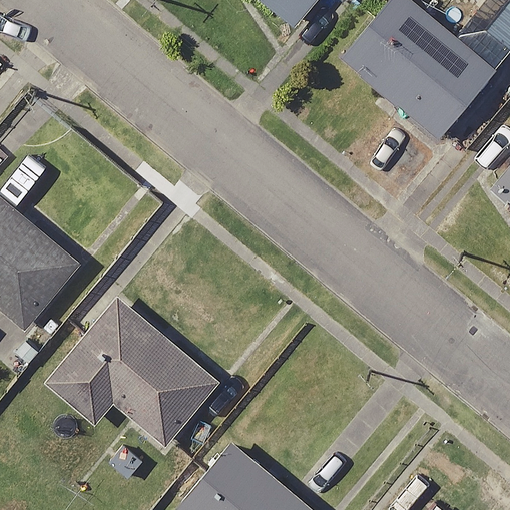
[(317,0),(262,0),(295,27),(317,0)]
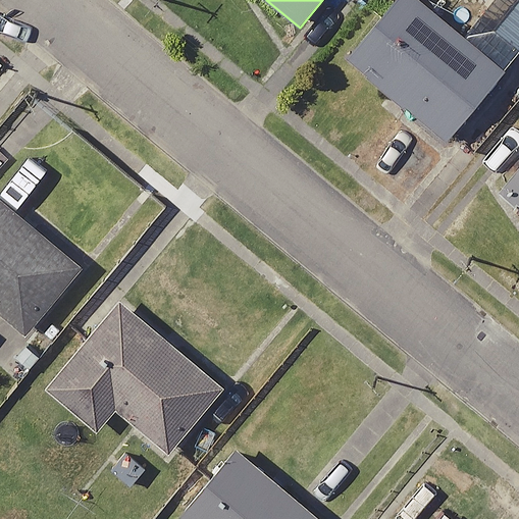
[(464,37),(419,0),(394,0),(346,58),(446,142),(505,71),(464,37)]
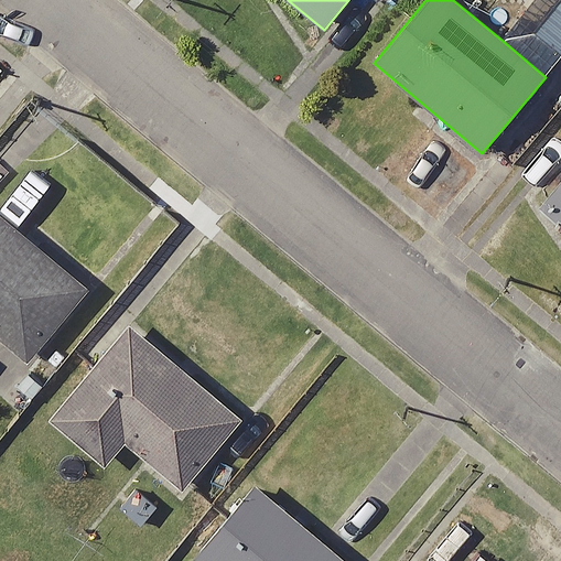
[(560,0),(533,0),(502,40),(546,77),(560,57),(560,0)]
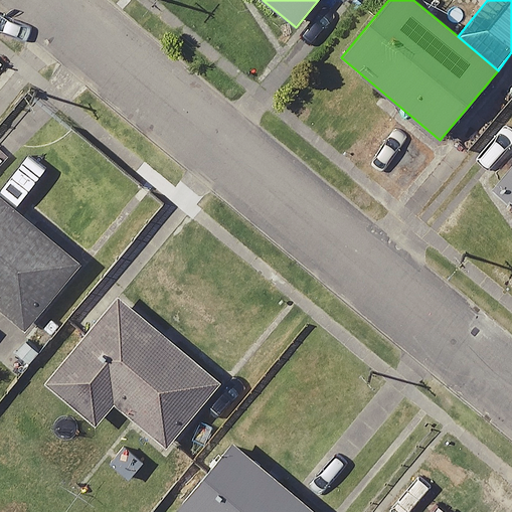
[(511,165),(491,192),(511,208),(511,165)]
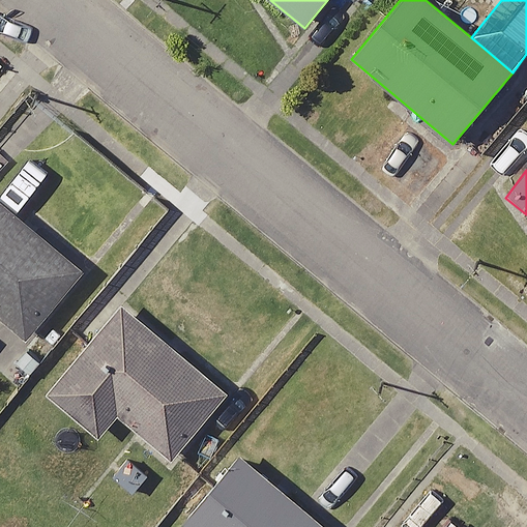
[(84,271),(0,202),(0,321),(26,343),(84,271)]
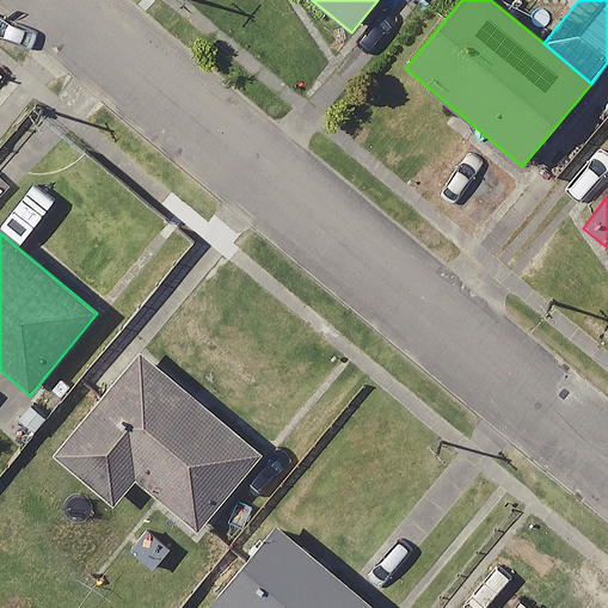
[(263,456),(140,352),(53,456),(112,507),(134,481),(197,534),(263,456)]
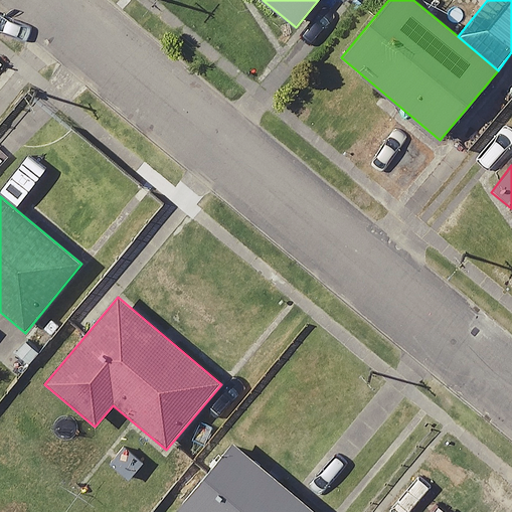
[(316,511),(234,443),(176,511),(316,511)]
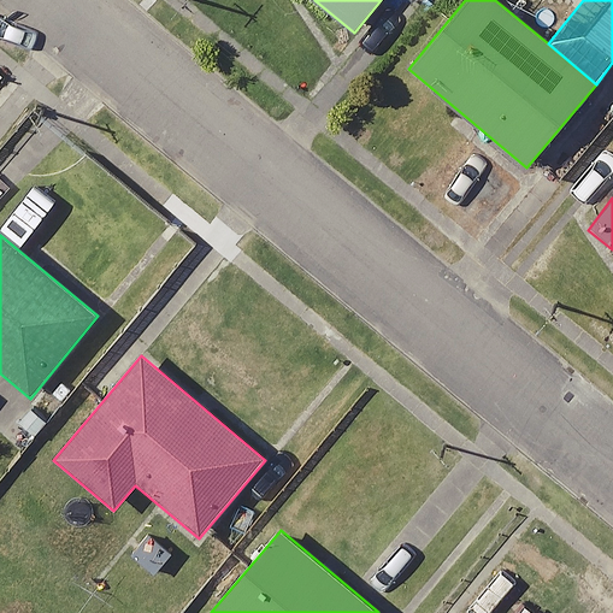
[(171,553),(148,536),(130,558),(154,576),(171,553)]
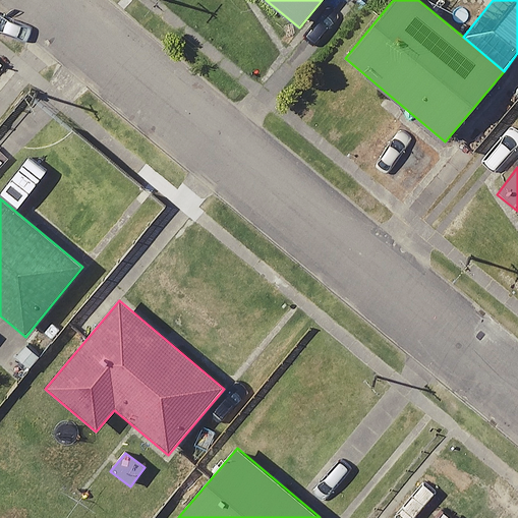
All buildings are outlined.
